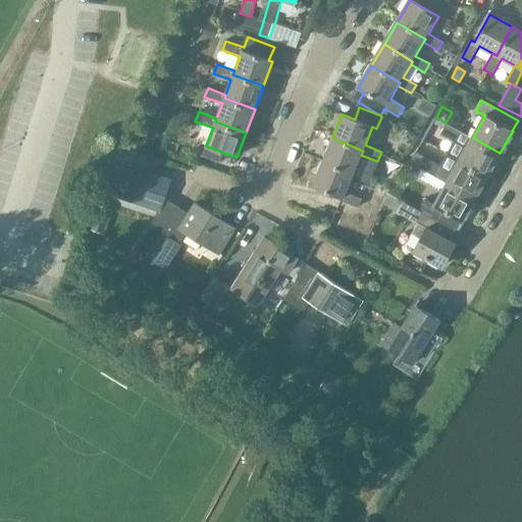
[(487,176),(500,153),(473,138),(472,140),(447,125),(441,136),(455,143),(448,155),(487,176)]
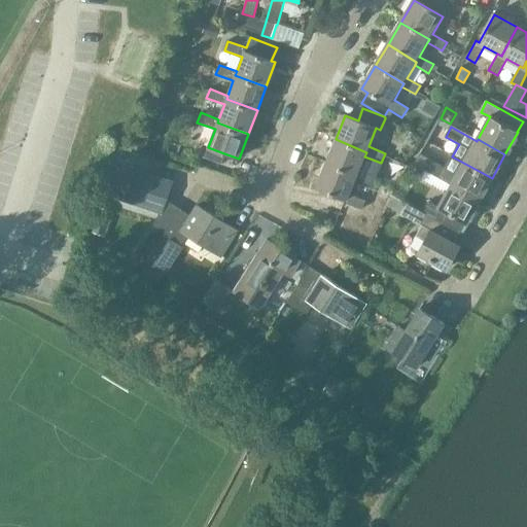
[(359,171),(364,156),(366,152),(336,139),(325,163),(357,176),(355,180),(372,186),(376,177),(359,171)]
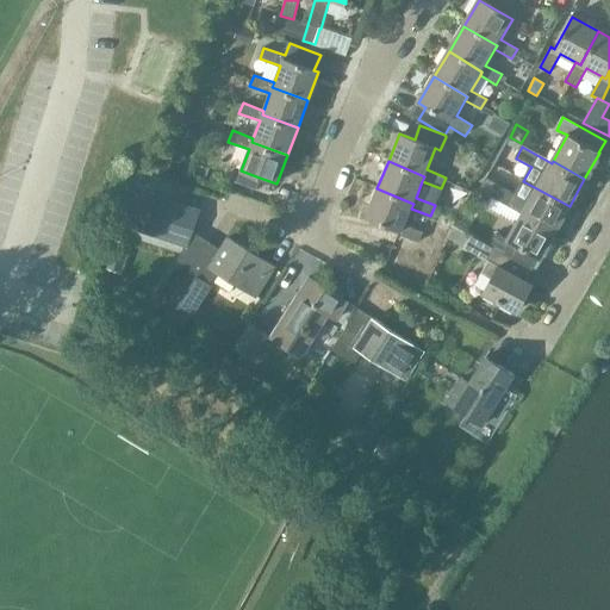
[(241,170),(236,181),(251,187),(256,176),(241,170)]
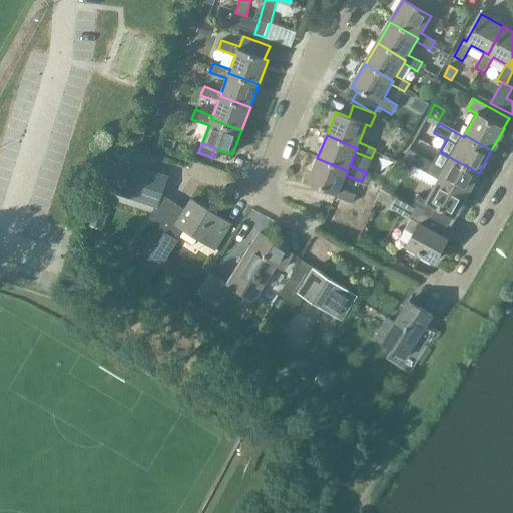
[(467,195),(479,173),(440,152),(434,163),(419,155),(413,166),(440,180),(467,195)]
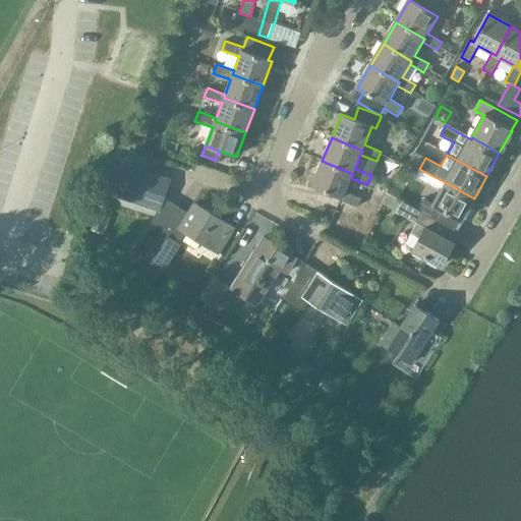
[(346,192),(351,178),(353,174),(322,161),(312,185),(320,188),(314,201),(336,210),(340,200),(358,208),(361,198),(346,192)]
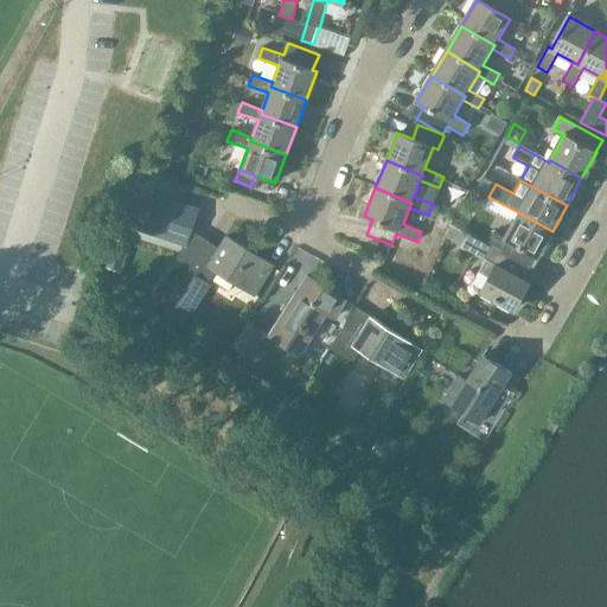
[(190,269),(208,241),(193,231),(199,211),(140,191),(129,225),(185,246),(180,261),(178,260),(161,286),(173,293),(190,269)]
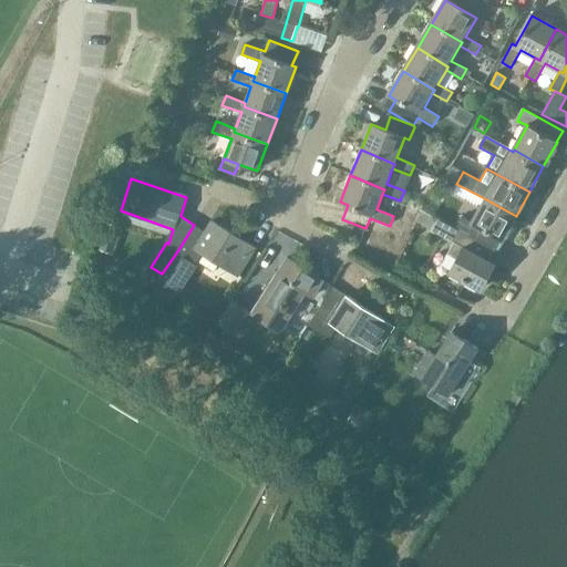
[(503,239),(516,216),(486,199),(473,223),(463,217),(457,228),(496,250),(503,239)]
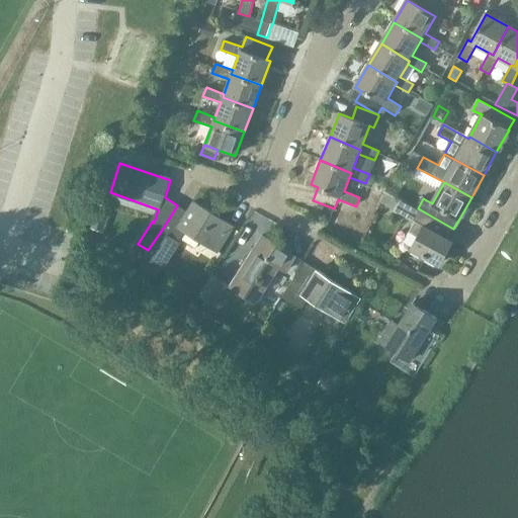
[(447,239),(453,229),(417,209),(384,191),(378,202),(394,210),(414,222),(409,232),(418,237),(411,250),(438,265),(452,242),(447,239)]
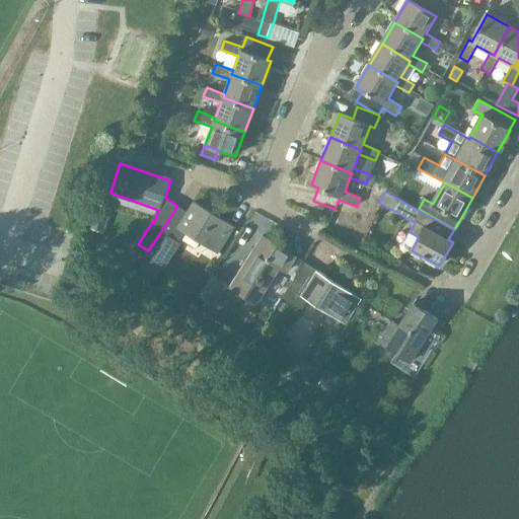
[(148,250),(143,257),(164,271),(179,245),(177,244),(186,232),(219,252),(235,227),(197,203),(191,214),(177,206),(162,230),(148,250)]
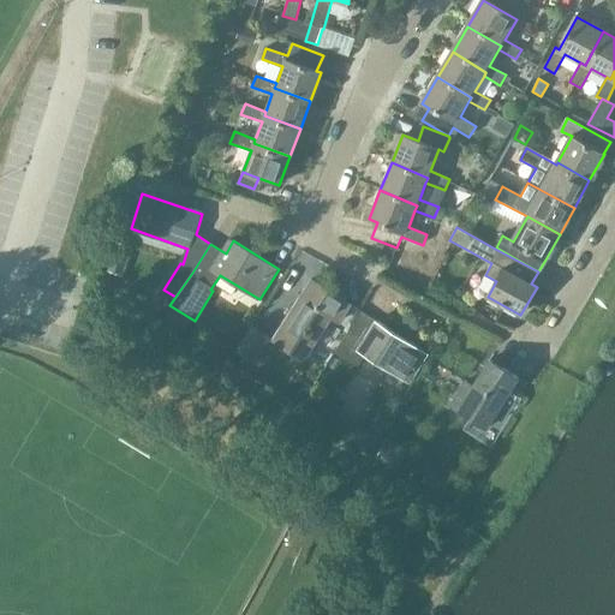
[(117,243),(111,261),(125,266),(131,248),(117,243)]
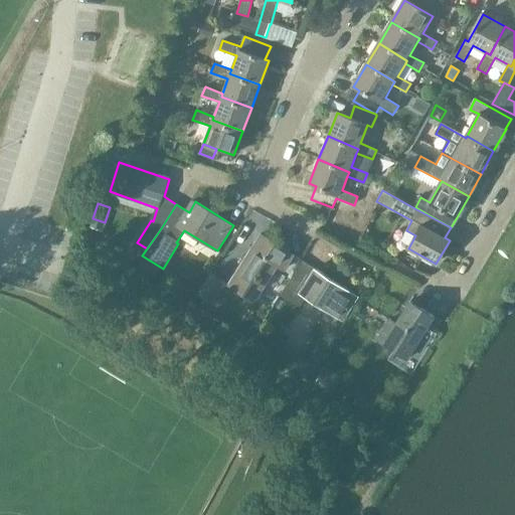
[(286,271),(295,255),(261,234),(230,286),(254,302),(279,267),(286,271)]
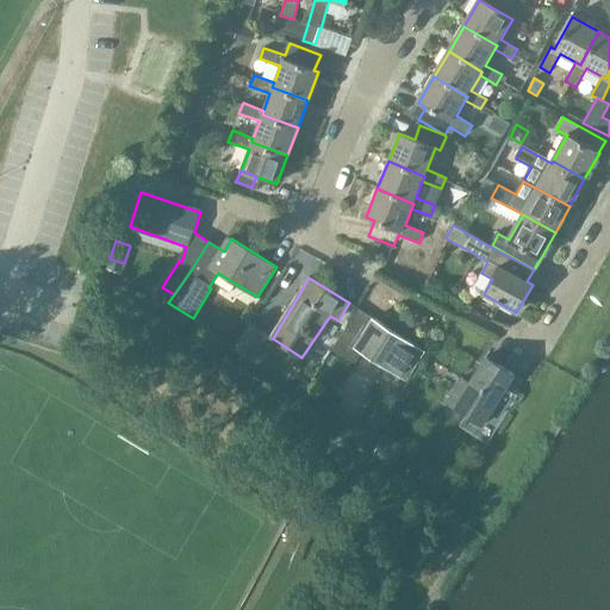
[(404,380),(423,350),(373,318),(359,310),(340,338),(332,350),(354,365),(361,353),(404,380)]
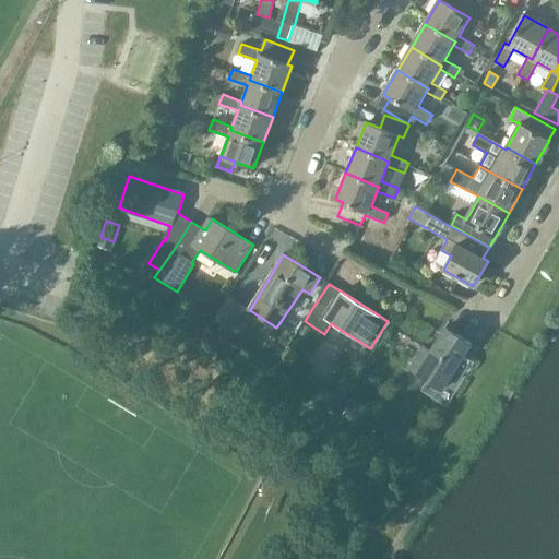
[(234,330),(247,307),(232,298),(218,320),(234,330)]
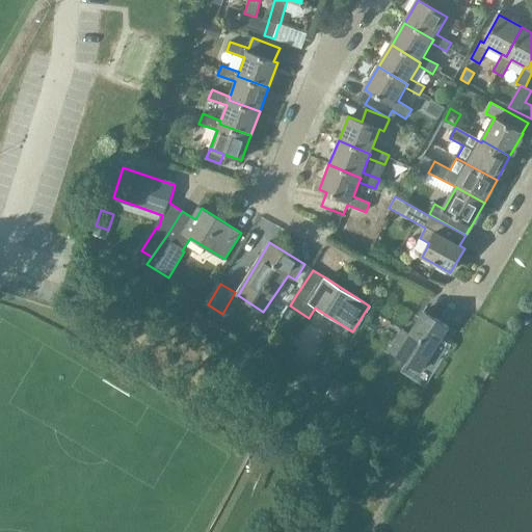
[(422,372),(450,328),(424,312),(410,335),(405,330),(391,352),(422,372)]
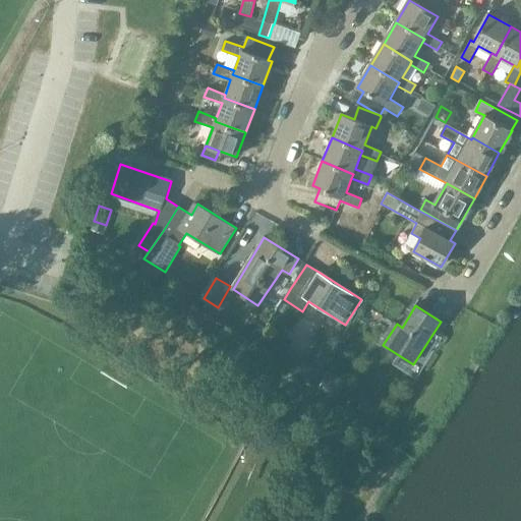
[(251,317),(242,332),(256,340),(266,327),(251,317)]
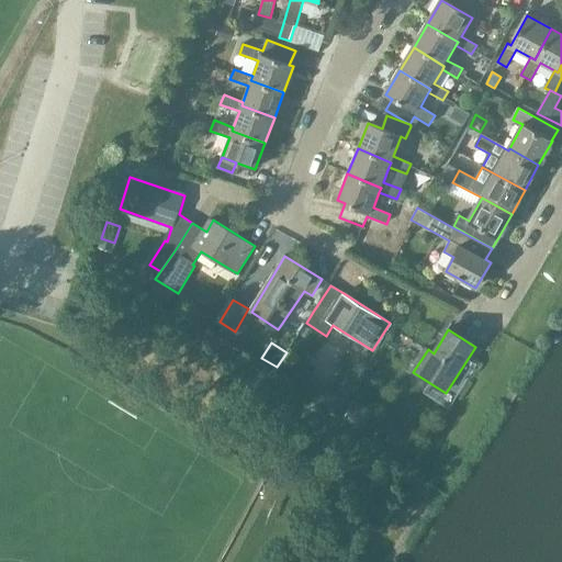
[(326,392),(319,403),(337,415),(345,404),(326,392)]
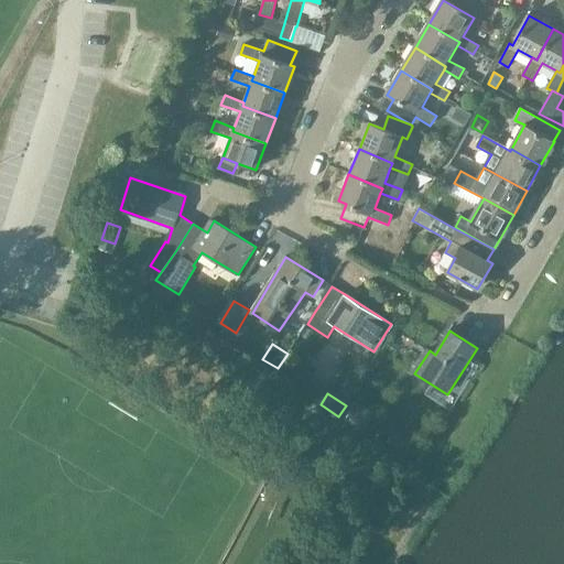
[(355,402),(345,420),(361,431),(371,412),(355,402)]
